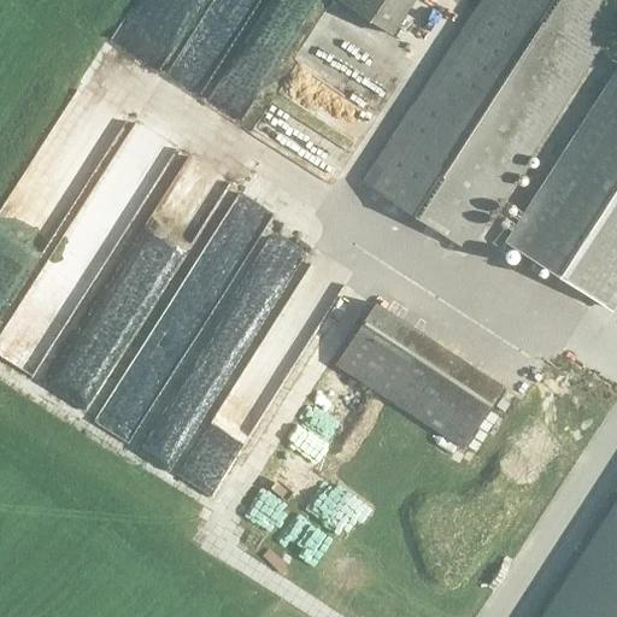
[(262,80),(266,82),(309,1),(307,0),(210,0),(170,76),(242,115),(262,80)]
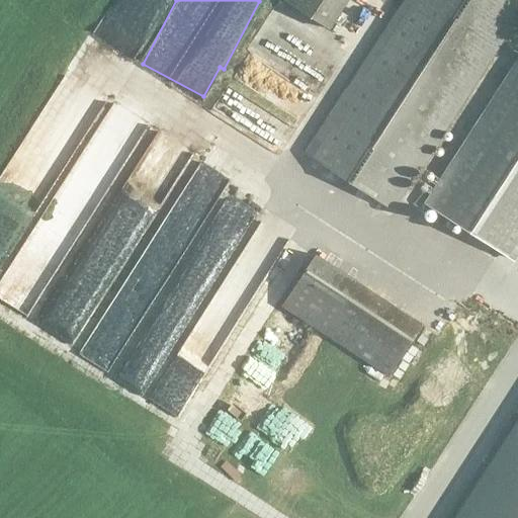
[(279,0),(323,27),(327,30),(346,0),(279,0)]
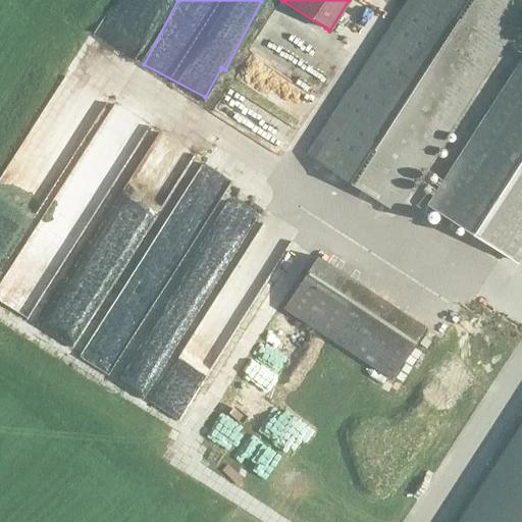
[(521,15),(521,0),(407,0),(307,156),(397,213),(521,15)]
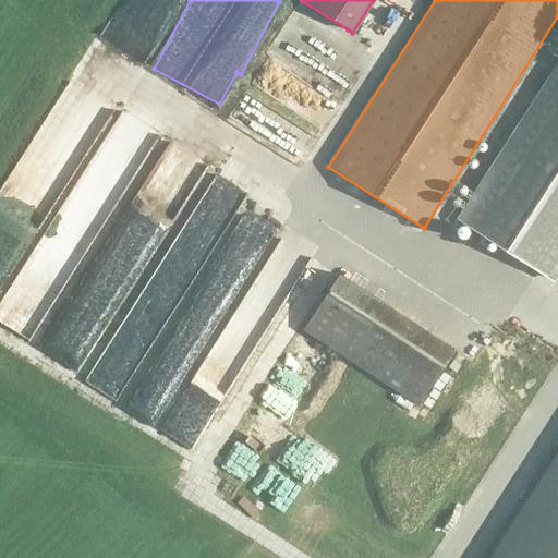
[(557,65),(460,219),(554,279),(557,271),(557,65)]
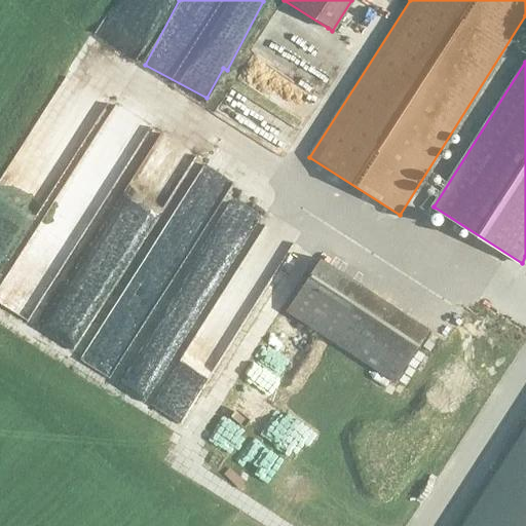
[(129,146),(119,165),(130,172),(141,152),(129,146)]
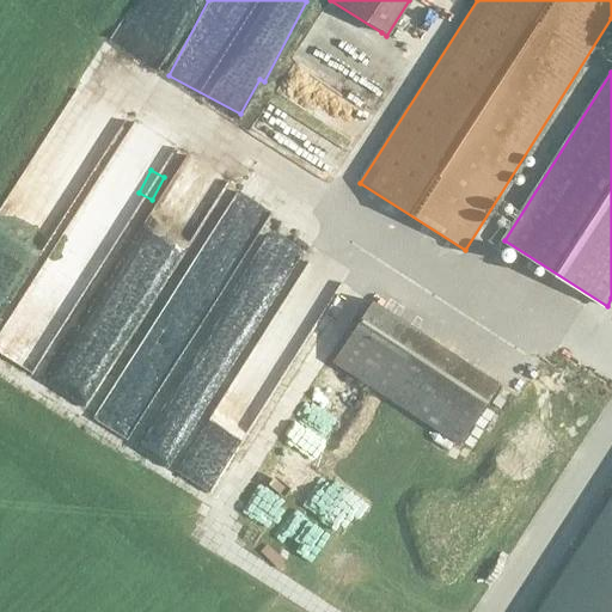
[(244,177),(158,322),(193,342),(265,221),(276,227),(287,210),(271,201),(275,195),(244,177)]
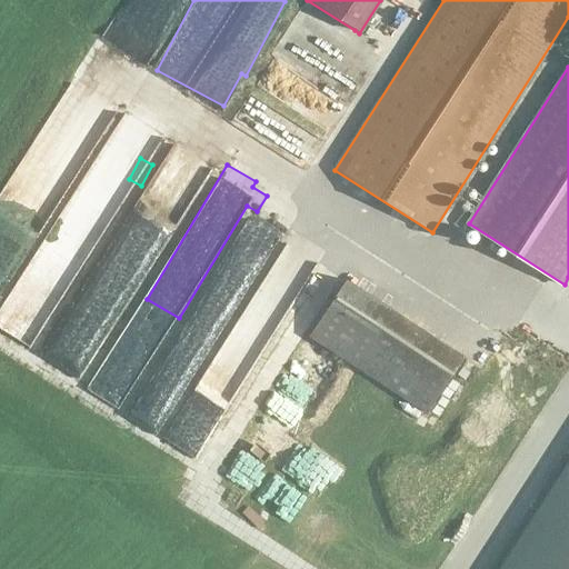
[(151,176),(99,252),(130,273),(140,258),(129,250),(152,217),(157,220),(176,192),(151,176)]
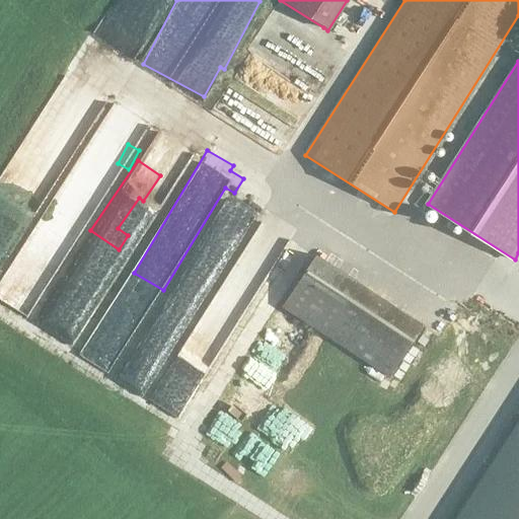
[(7,194),(39,210),(55,181),(23,164),(7,194)]
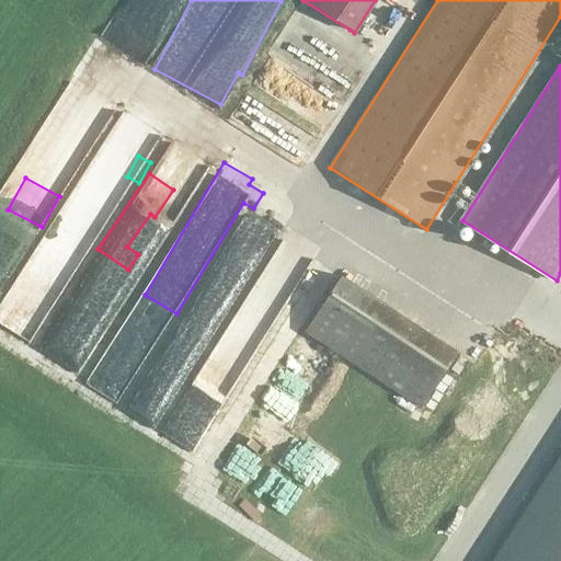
[(71,191),(53,235),(81,247),(99,203),(71,191)]
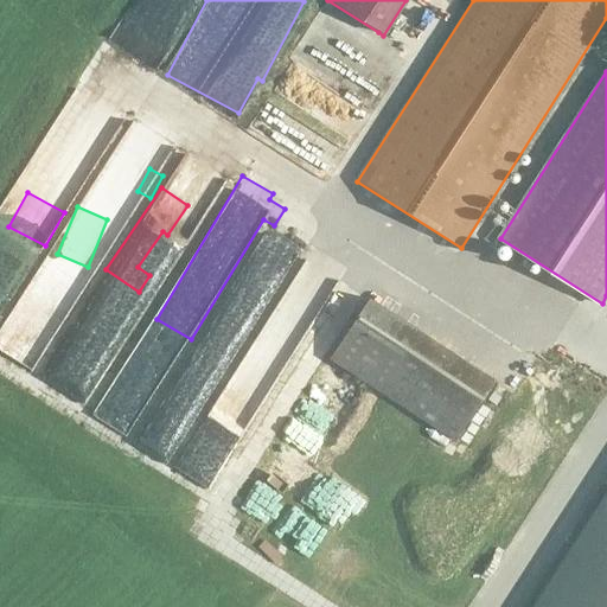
[(222,374),(261,301),(229,283),(189,356),(222,374)]
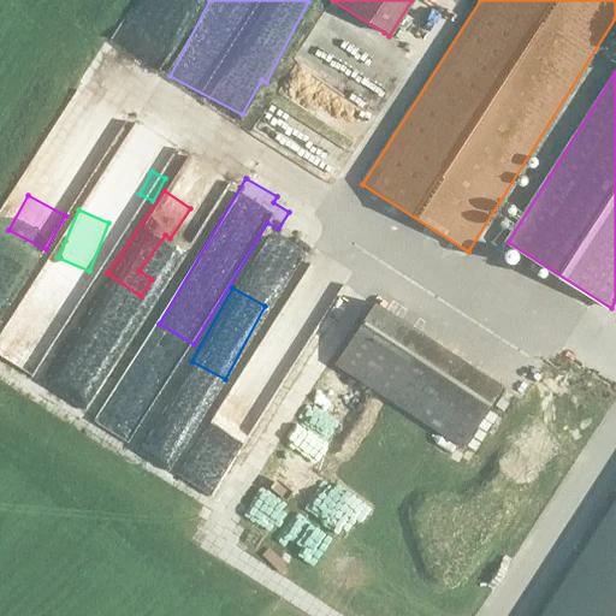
[(337,367),(465,449),(504,386),(375,304),(337,367)]
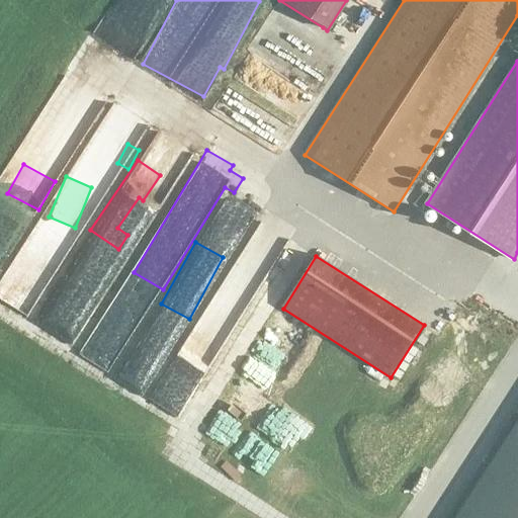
[(436,276),(431,285),(445,294),(451,284),(436,276)]
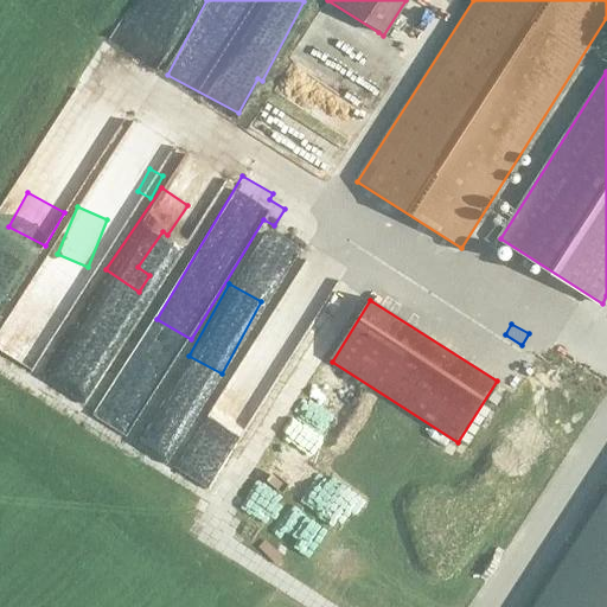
[(606,606),(606,503),(540,606),(606,606)]
